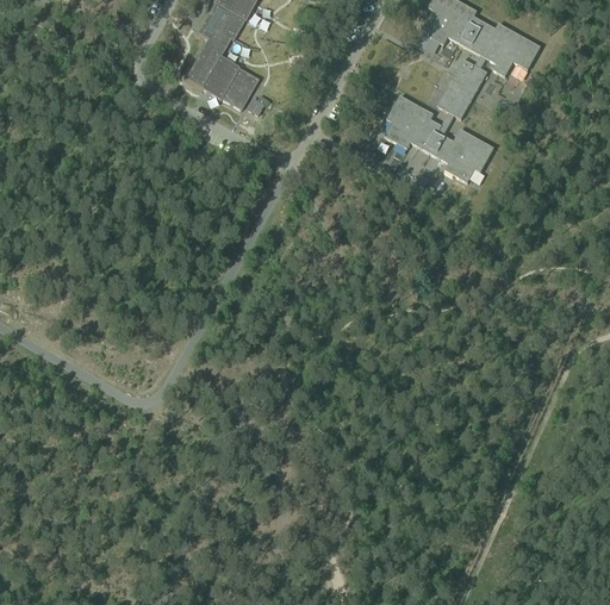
[(207,38),(185,78),(201,87),(200,88),(221,100),(222,98),(241,110),(259,79),(238,68),(240,67),(221,56),(231,38),(234,39),(244,19),(246,20),(256,0),(213,0),(212,1),(213,2),(197,32),(207,38)]
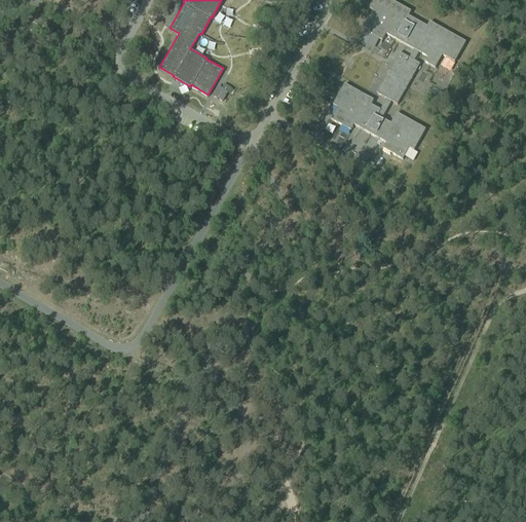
[(338,105),(331,116),(350,127),(353,121),(386,140),(383,145),(403,156),(409,145),(414,147),(425,126),(397,110),(390,120),(382,115),(391,99),(398,102),(420,61),(414,58),(419,49),(428,54),(425,60),(436,65),(443,52),(454,60),(465,39),(429,20),(427,24),(408,13),(411,8),(396,0),(372,0),(369,5),(373,8),(363,27),(382,37),(385,31),(395,36),(414,46),(409,56),(399,49),(376,89),(386,96),(380,107),(371,102),(373,98),(344,81),(333,102),(338,105)]
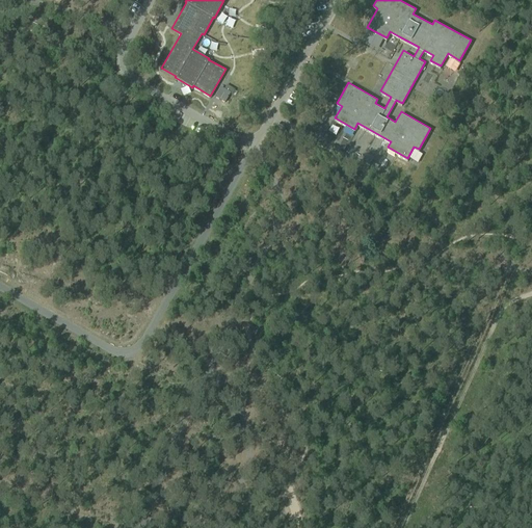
[(224,100),(230,90),(220,85),(215,95),(224,100)]
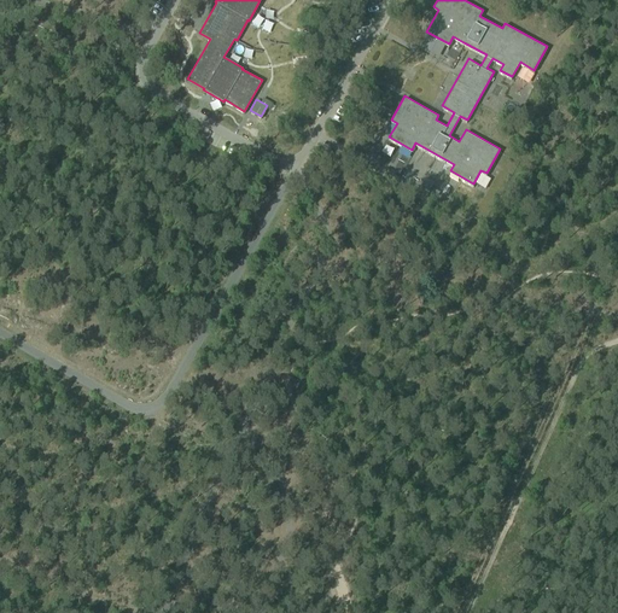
[(322,140),(318,149),(331,156),(336,147),(322,140)]
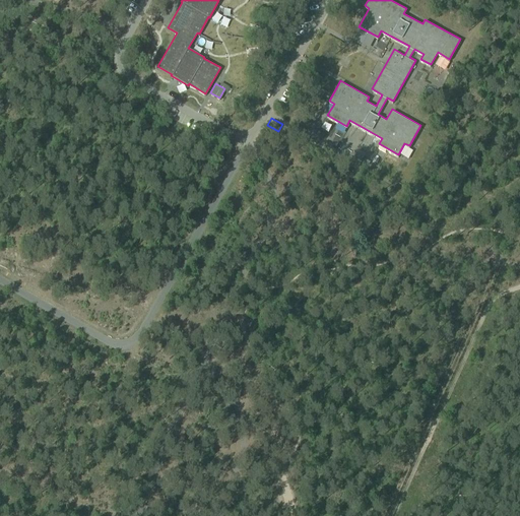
[(329,131),(334,133),(338,125),(332,123),(329,131)]
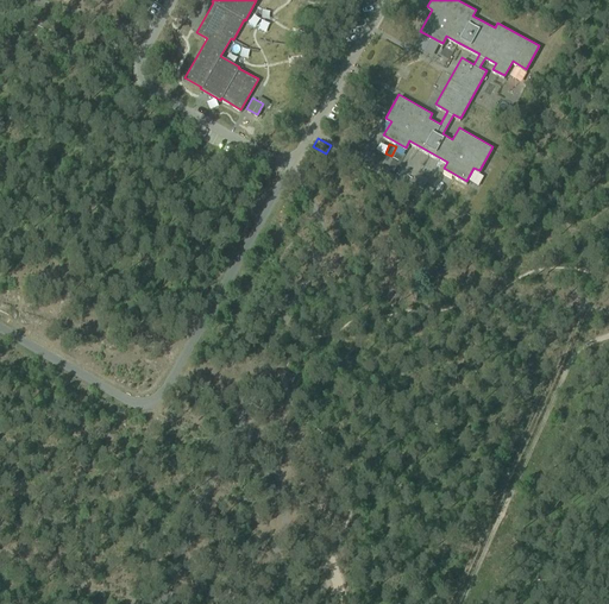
[(420,171),(415,180),(424,184),(428,176),(420,171)]
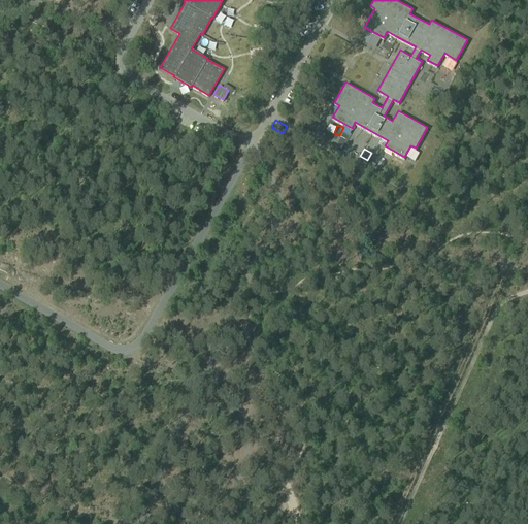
All buildings are outlined.
